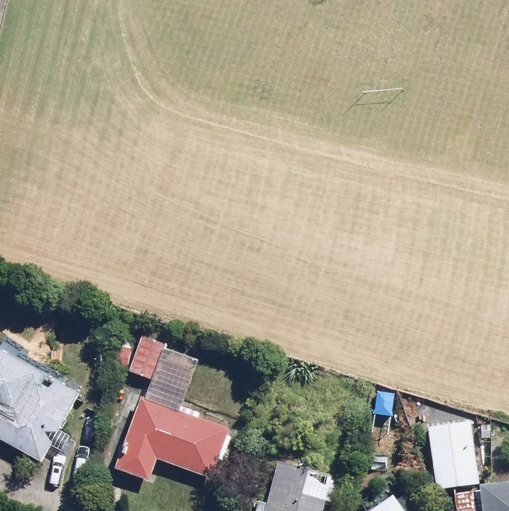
[(167,342),(142,333),(129,371),(153,380),(167,342)]
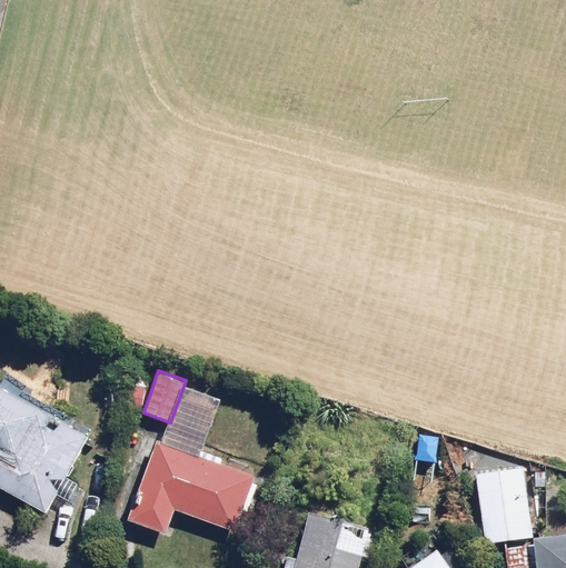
[(0,489),(45,514),(87,438),(0,389),(0,489)]
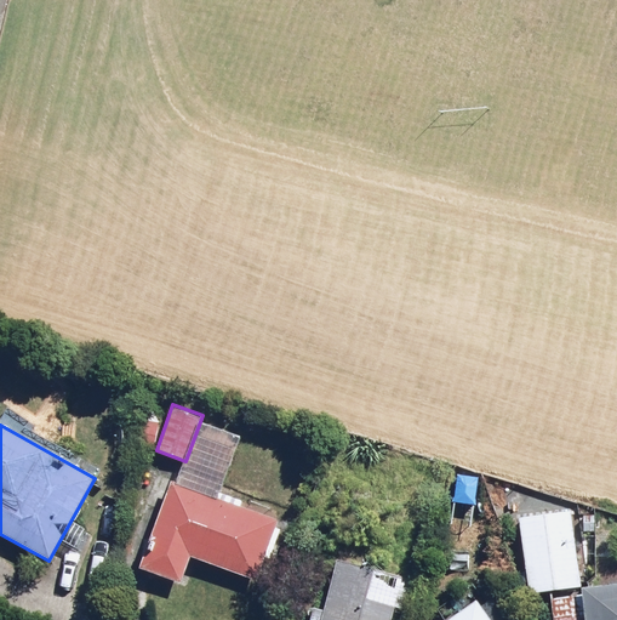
[(278,521),(170,482),(138,569),(181,585),(190,557),(255,581),(278,521)]
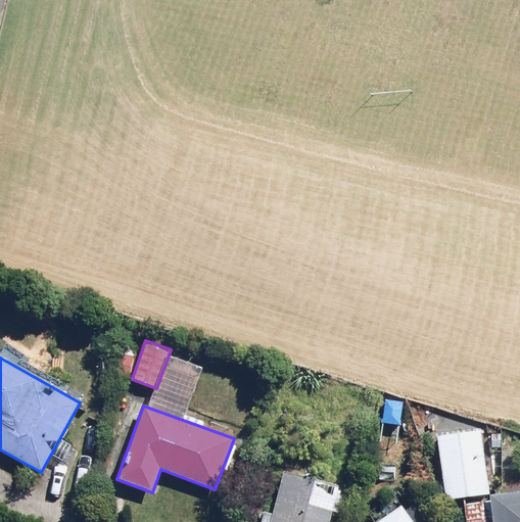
[(478,429),(438,434),(446,499),(486,494),(478,429)]
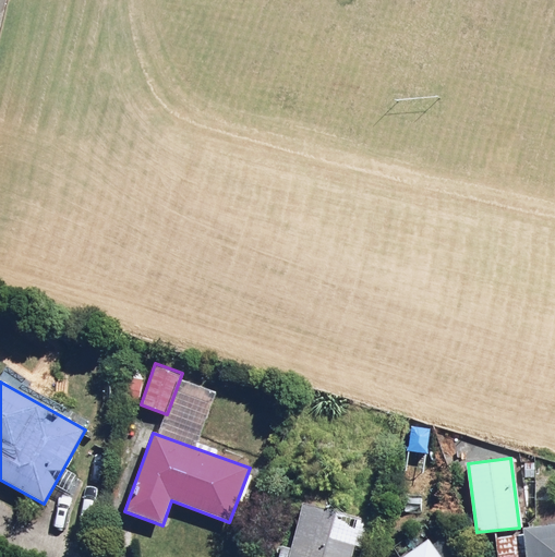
[(350,556),(360,521),(301,506),(287,556),(350,556)]
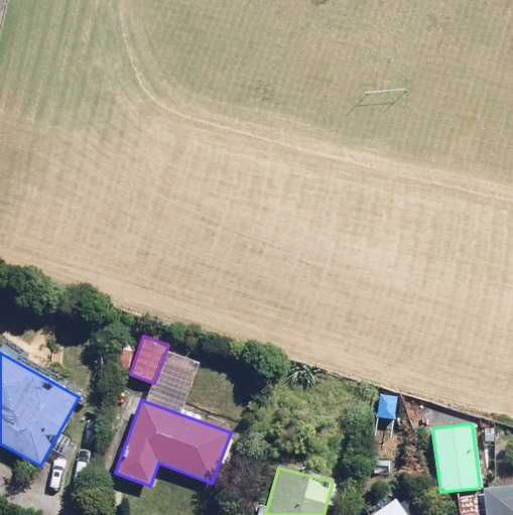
[(459,514),(512,514),(512,488),(457,495),(459,514)]
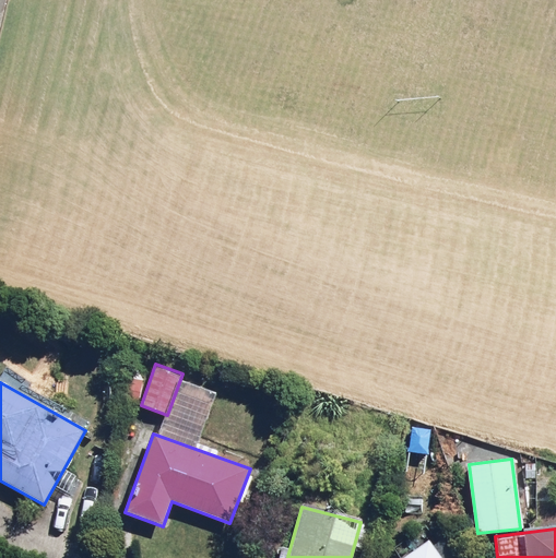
[(439,557),(428,543),(406,557),(439,557)]
